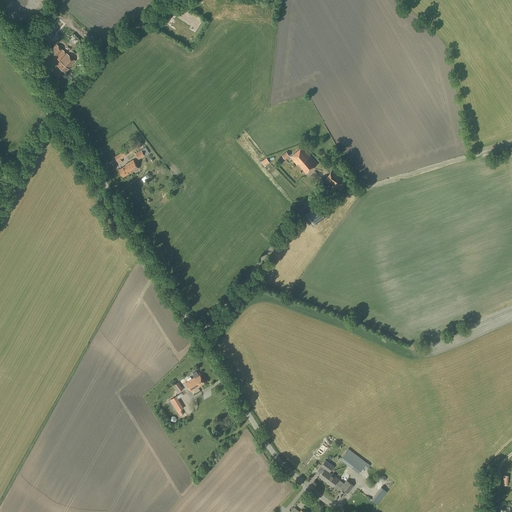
[(81,50),(86,44),(73,33),(68,39),(81,50)]
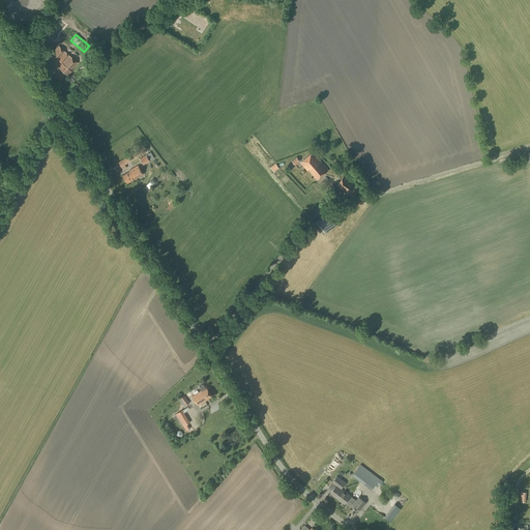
[(67,76),(71,71),(71,70),(78,63),(58,46),(52,54),(62,63),(59,67),(67,76)]
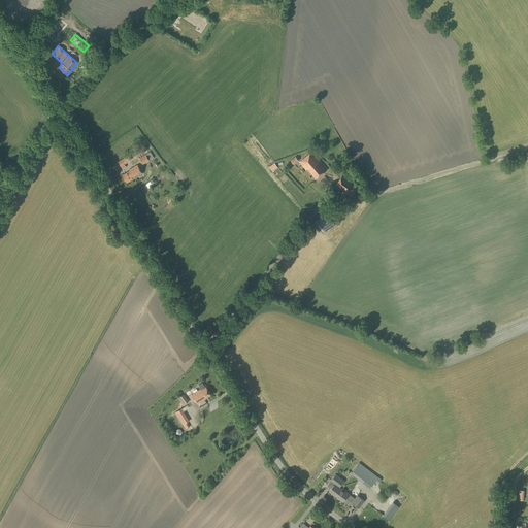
[(123,169),(126,167),(125,164),(145,152),(142,146),(119,162),(123,169)]
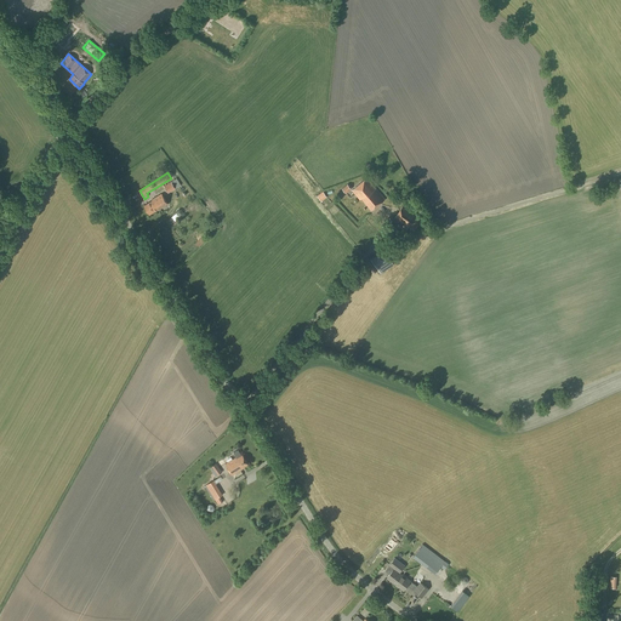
[(385,199),(375,188),(366,178),(352,191),(360,199),(362,199),(371,211),(385,199)]
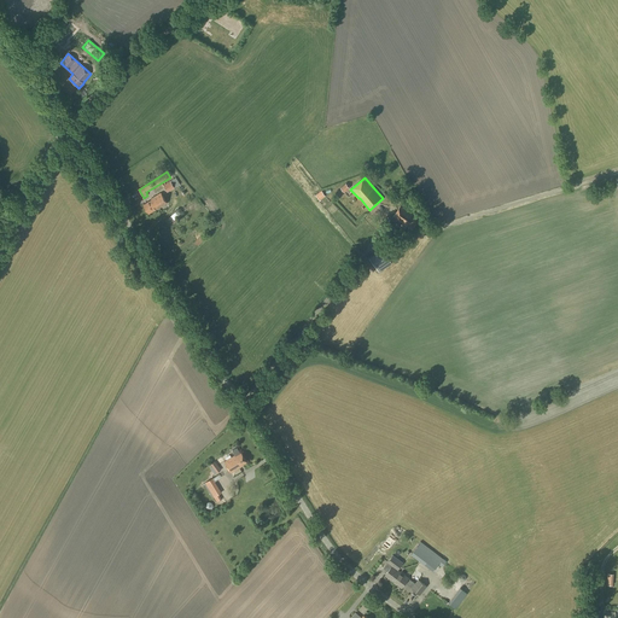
[(168,192),(175,188),(170,181),(163,185),(168,192)]
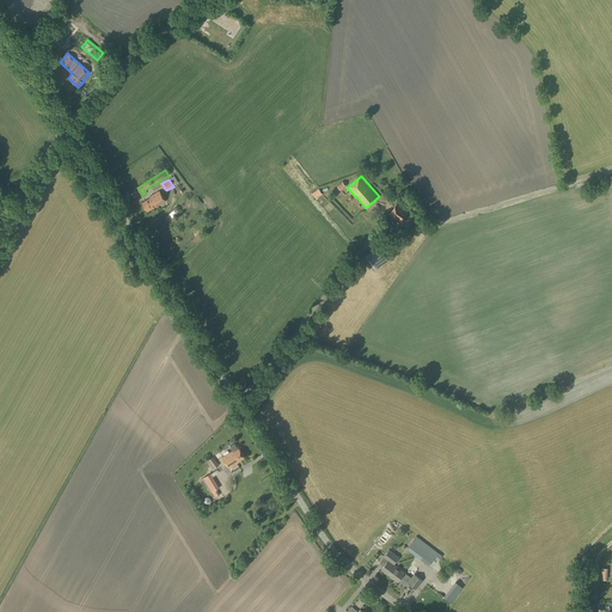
[(317,199),(322,195),(318,189),(312,194),(317,199)]
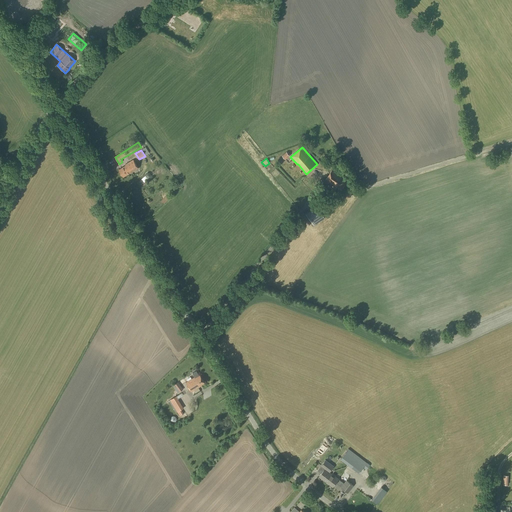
[(130,173),(138,168),(133,160),(125,165),(126,166),(119,170),(123,177),(130,173)]
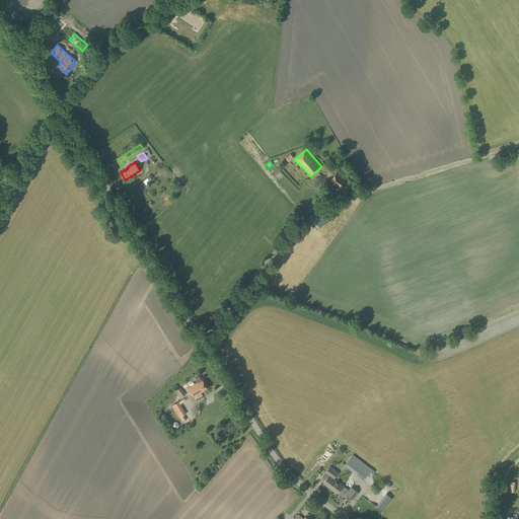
[(346,194),(353,183),(337,172),(329,182),(346,194)]
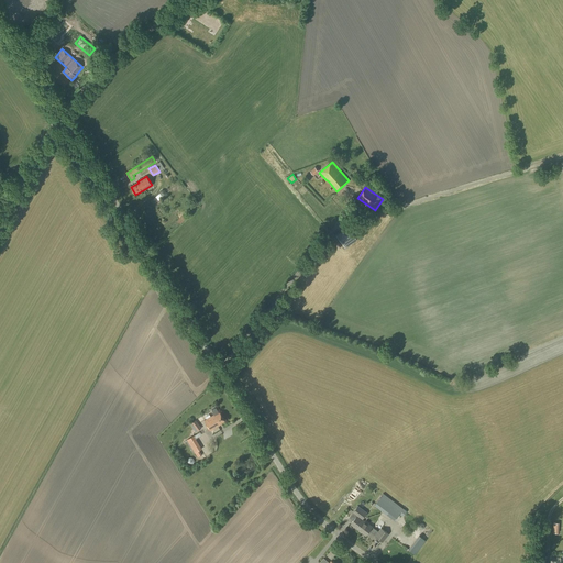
[(181,224),(189,217),(186,213),(178,221),(181,224)]
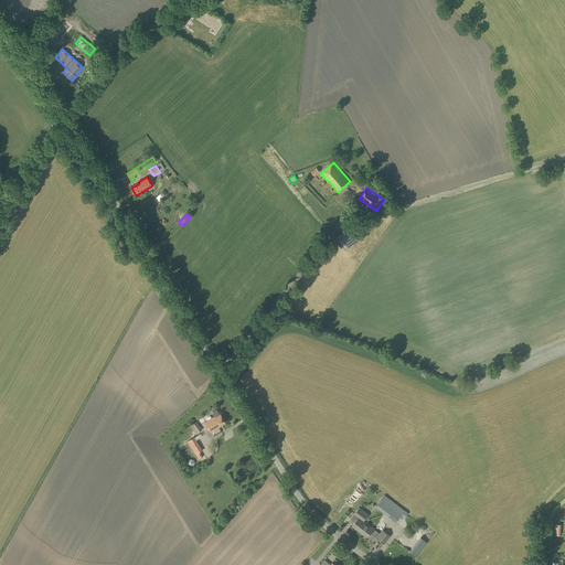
[(349,228),(338,236),(347,248),(358,241),(349,228)]
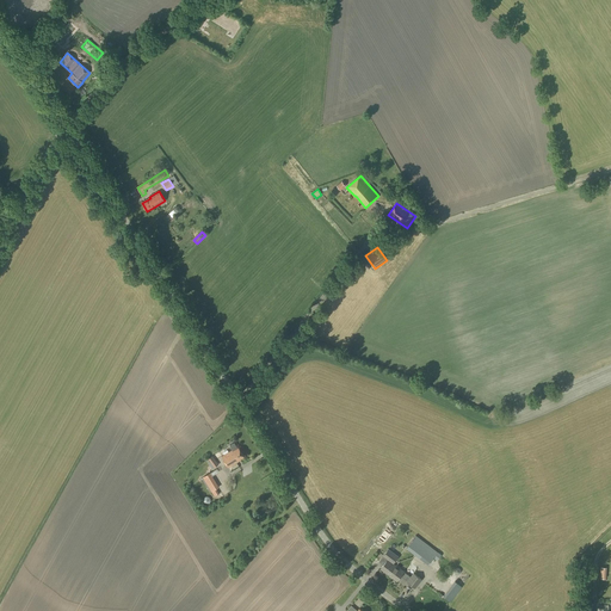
[(222,456),(229,468),(236,463),(236,462),(244,457),(239,448),(238,448),(234,443),(229,446),(233,450),(222,456)]
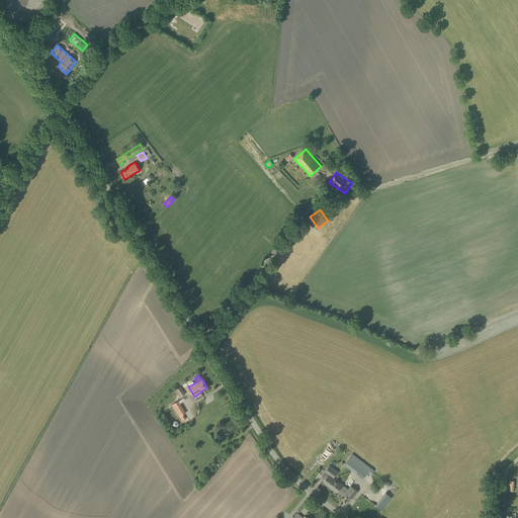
[(182,421),(186,419),(183,415),(185,413),(178,401),(172,405),(182,421)]
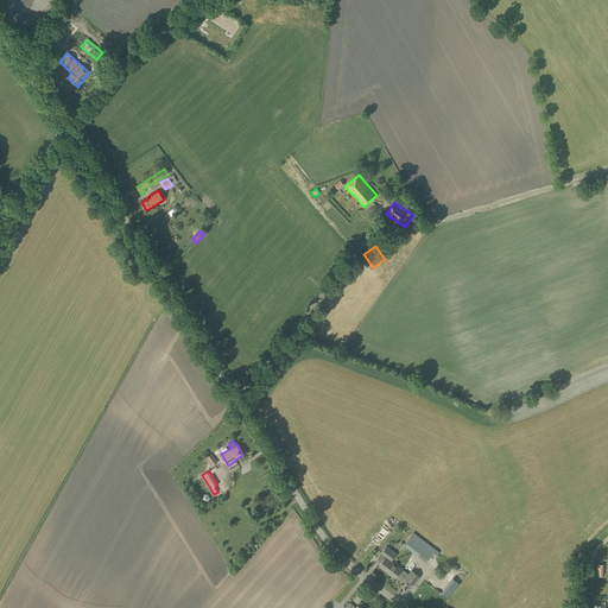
[(417,550),(418,548),(429,556),(436,546),(415,530),(405,540),(417,550)]
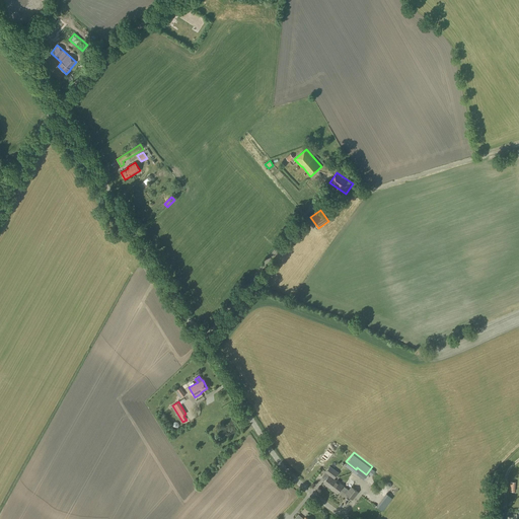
[(343,486),(334,478),(338,472),(329,466),(325,472),(329,474),(323,483),(338,494),(341,489),(344,492),(347,494),(346,495),(353,500),(358,492),(352,487),(349,491),(343,486)]
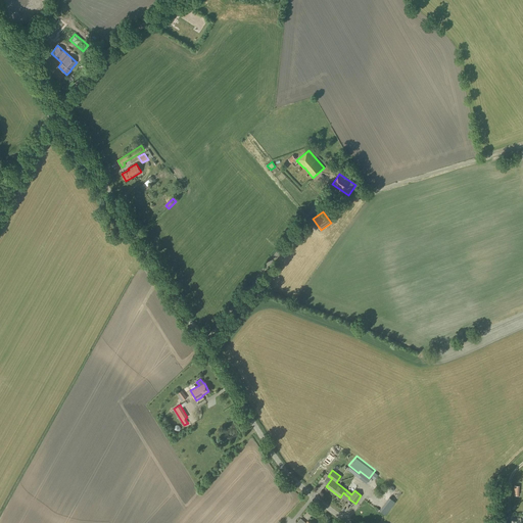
[(390,494),(380,508),(386,514),(397,501),(390,494)]
